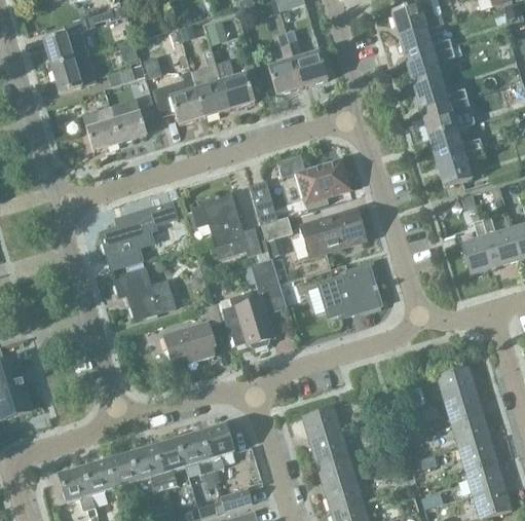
[(339,0),(341,10),(357,7),(355,0),(339,0)]
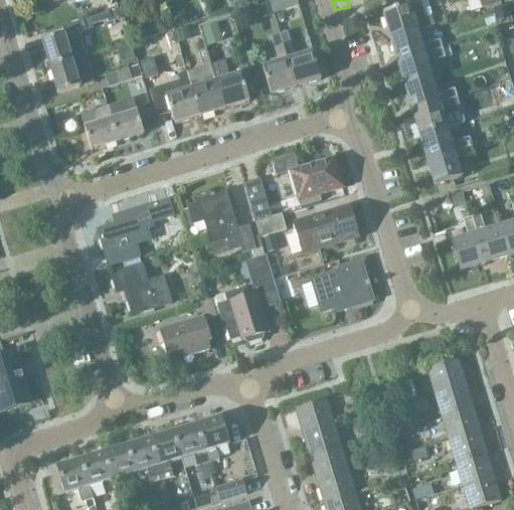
[(408,4),(382,12),(389,38),(417,29),(434,24),(426,0),(406,0),(408,4)]
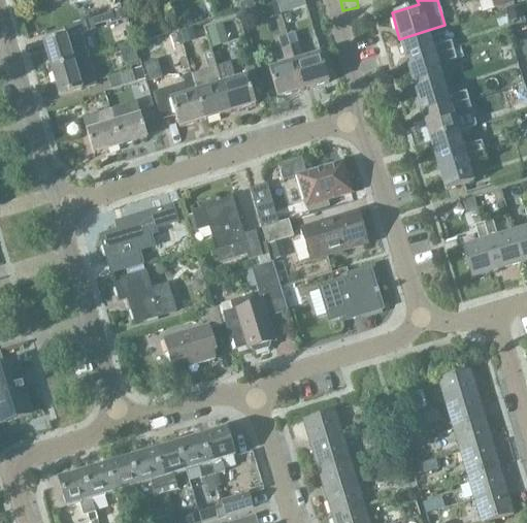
[(66,34),(44,41),(52,67),(87,57),(83,43),(85,43),(80,30),(88,28),(85,17),(62,24),(66,34)]
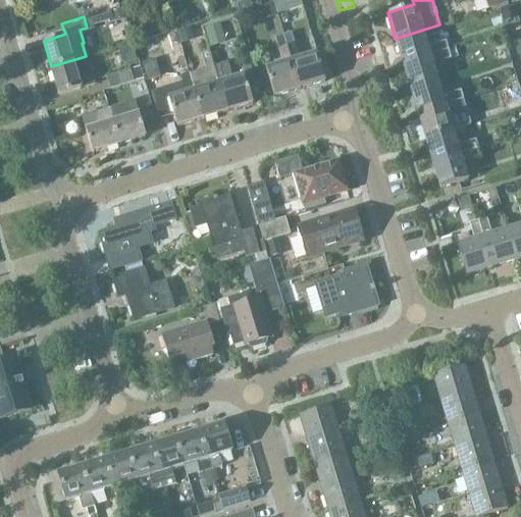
[(423,30),(395,39),(402,62),(448,48),(445,40),(428,45),(423,30)]
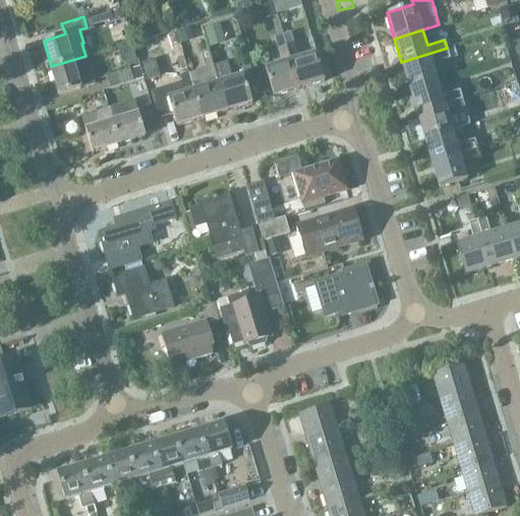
[(294,41),(285,44),(298,86),(323,77),(325,77),(315,50),(313,51),(298,56),(294,41)]
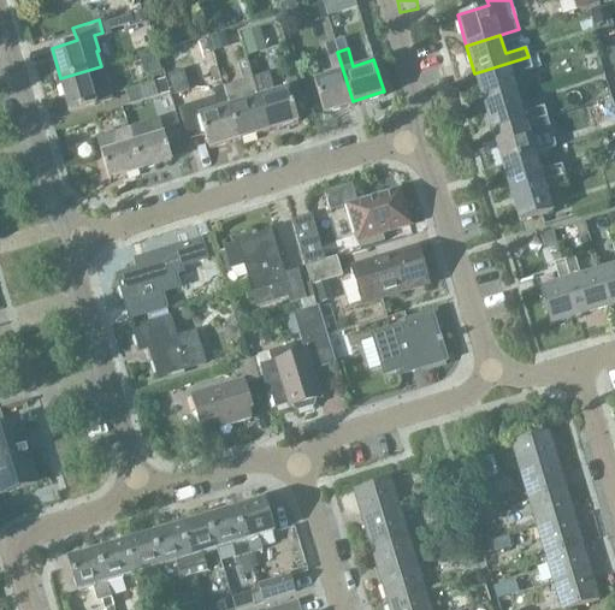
[(333,72),(313,78),(324,111),(353,101),(337,52),(329,54),(333,72)]
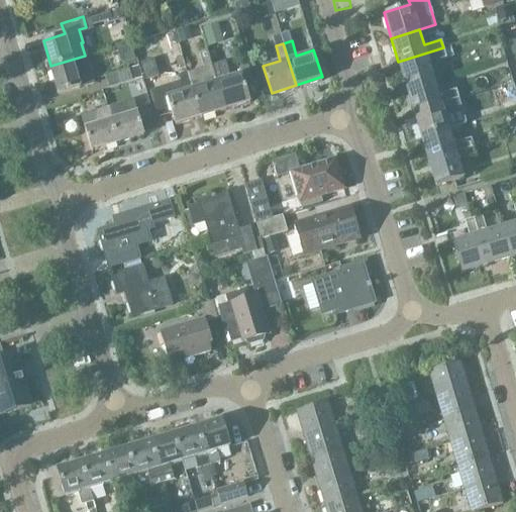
[(200,114),(225,106),(212,63),(211,63),(207,46),(199,48),(204,64),(185,70),(186,72),(187,71),(200,114)]
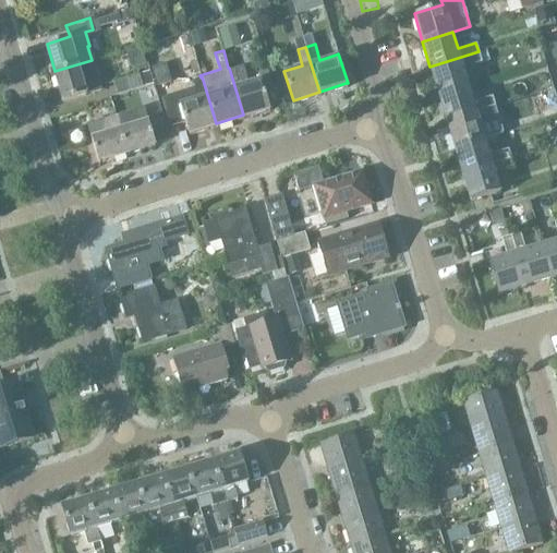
[(430,67),(438,93),(468,84),(462,65),(481,60),(479,51),(430,67)]
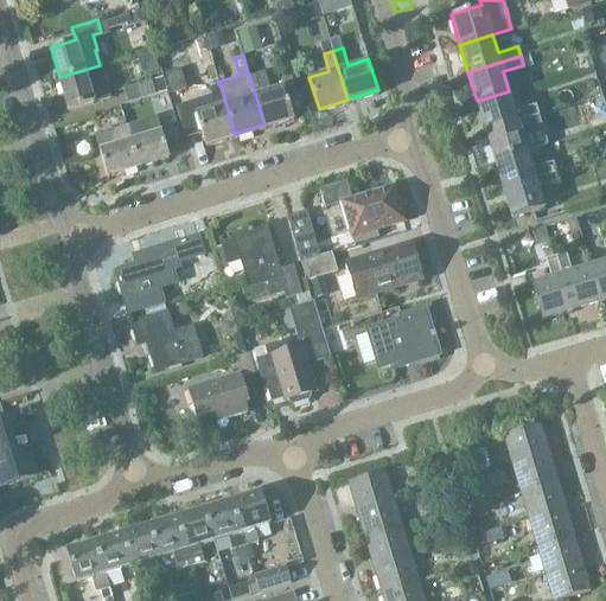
[(59,77),(69,108),(112,95),(107,81),(104,81),(100,65),(59,77)]
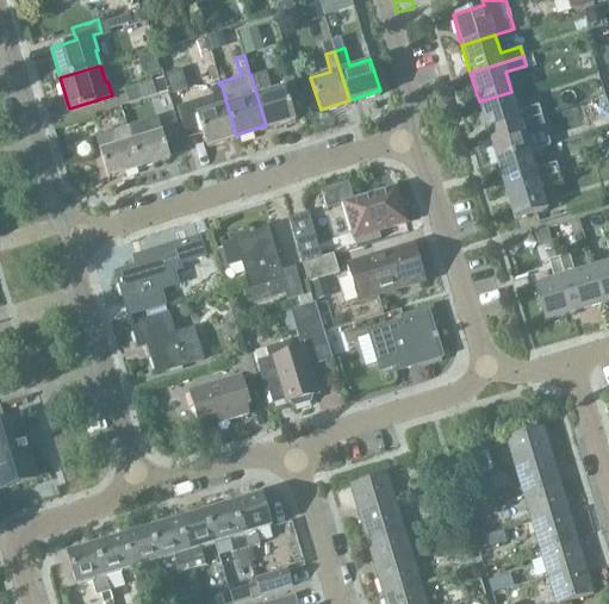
[(250,74),(266,125),(294,116),(290,98),(285,86),(272,89),(265,69),(250,74)]
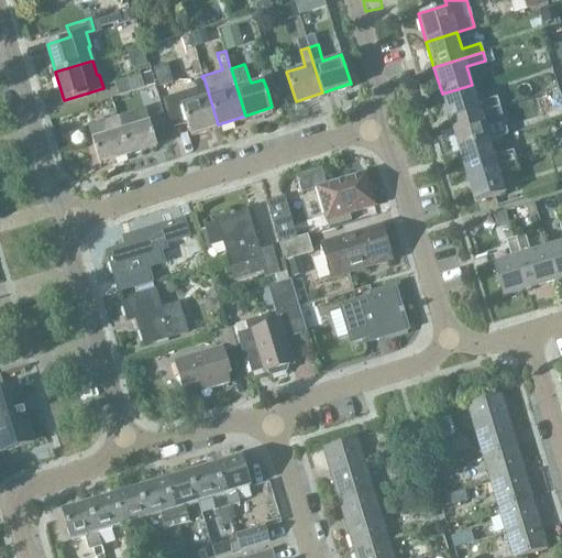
[(261,70),(263,79),(267,90),(276,87),(271,67),(261,70)]
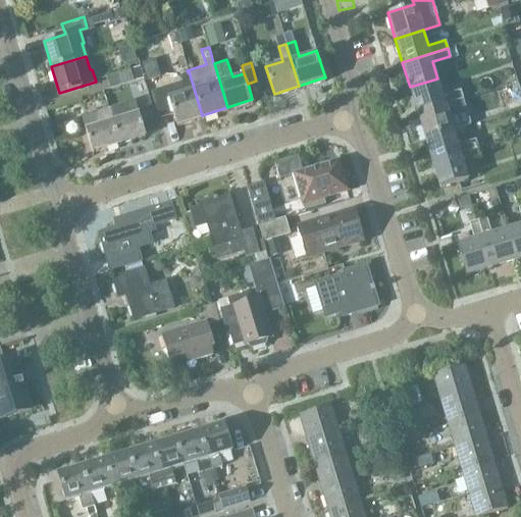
[(106,73),(110,85),(133,76),(128,66),(106,73)]
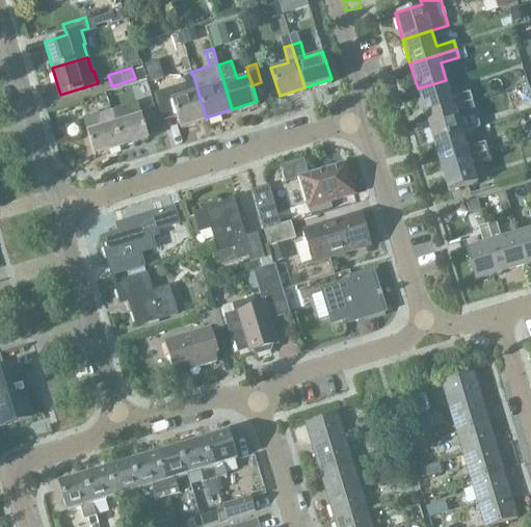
[(153,89),(161,117),(178,111),(182,125),(206,117),(192,73),(191,74),(183,76),(184,80),(153,89)]
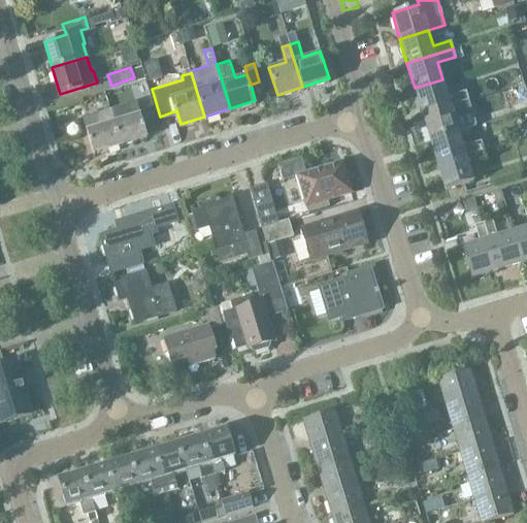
[(442,79),(415,88),(422,112),(467,99),(464,90),(448,95),(442,79)]
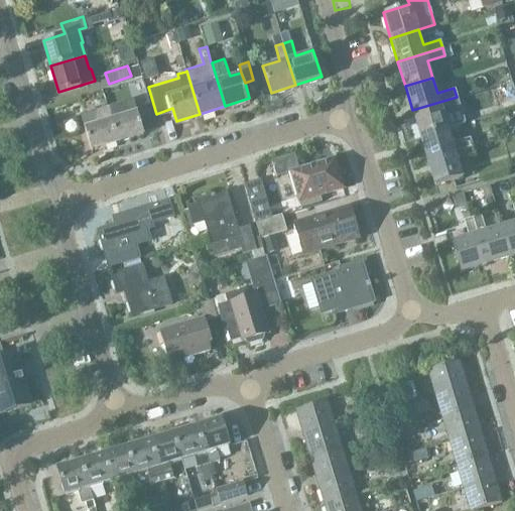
[(132,97),(120,101),(107,105),(117,139),(144,131),(137,109),(136,110),(132,97)]
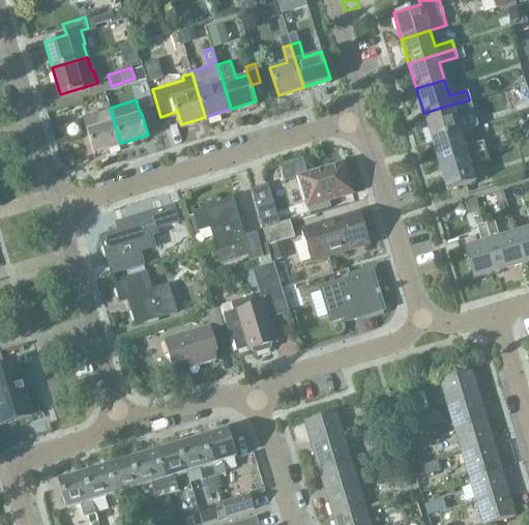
[(469,99),(423,113),(432,139),(460,129),(454,112),(471,107),(469,99)]
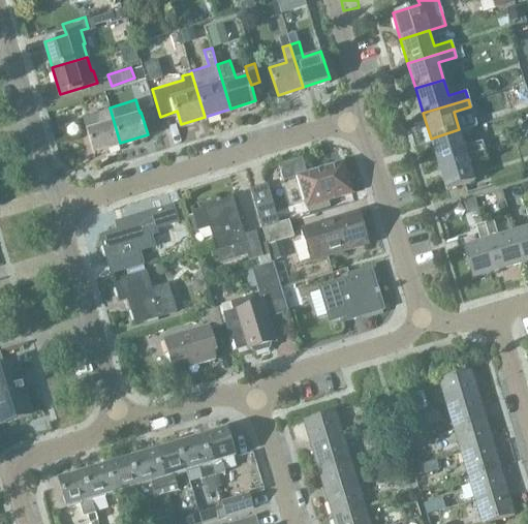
[(96,111),(83,116),(87,129),(86,129),(93,151),(120,143),(110,108),(96,111)]
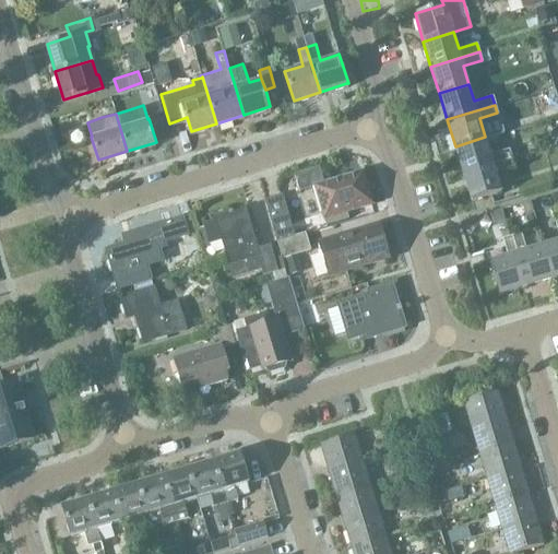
[(485,137),(455,146),(463,173),(511,157),(508,148),(490,153),(485,137)]
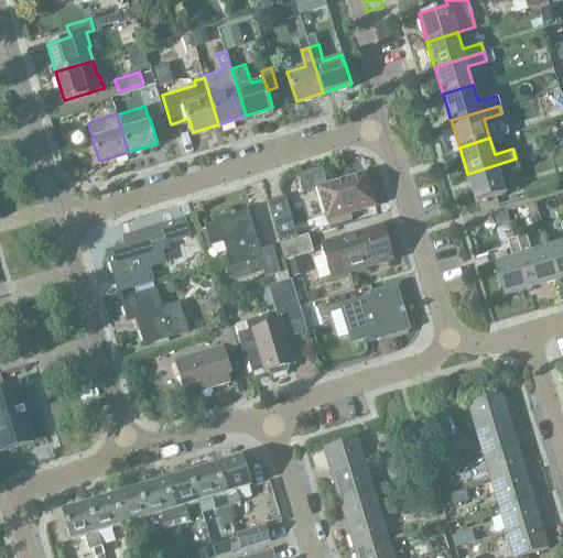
[(516,159),(467,174),(476,200),(505,192),(499,173),(518,167),(516,159)]
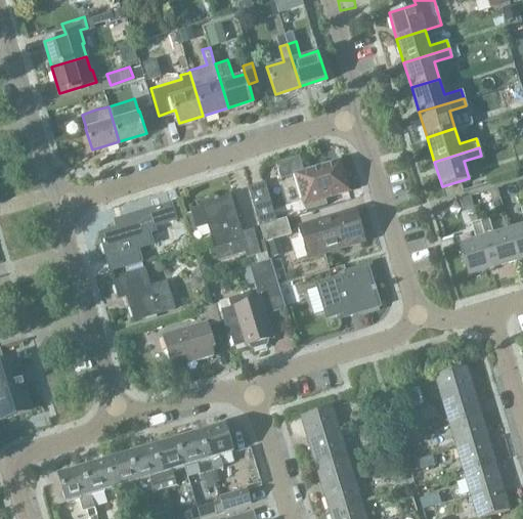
[(339,159),(296,172),(305,201),(348,188),(339,159)]
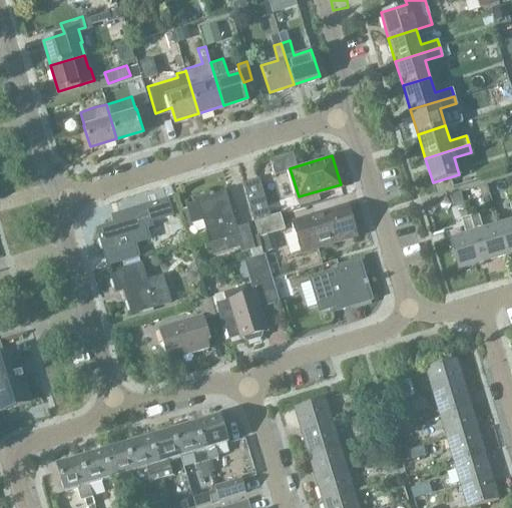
[(260,176),(242,181),(253,217),(270,213),(260,176)]
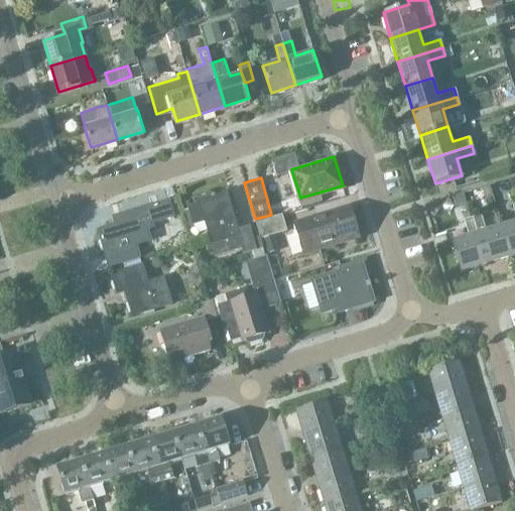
[(243,253),(252,250),(256,249),(256,248),(249,226),(237,229),(225,188),(198,198),(199,202),(187,205),(192,222),(194,222),(194,221),(204,218),(216,255),(241,248),(243,253)]
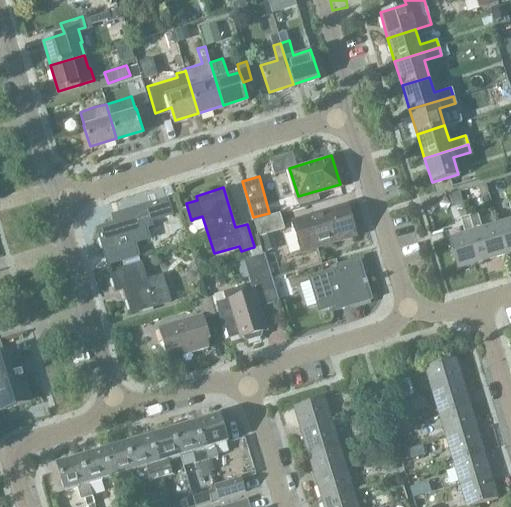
[(97,226),(104,249),(106,249),(109,260),(138,251),(134,239),(148,235),(145,226),(152,223),(151,219),(171,212),(167,198),(136,207),(136,206),(120,210),(122,218),(97,226)]
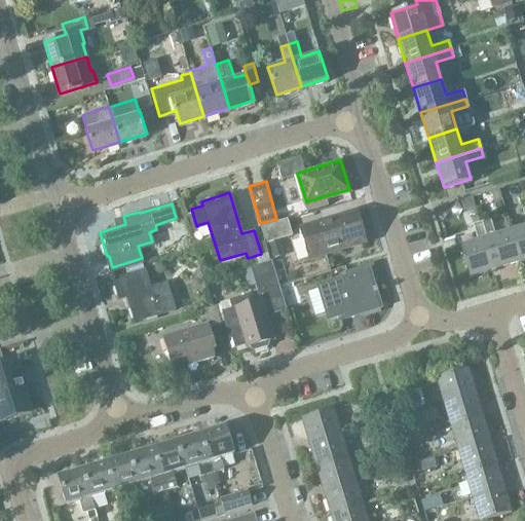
[(524,216),(524,227),(512,232),(520,259),(524,257),(524,208),(523,209),(524,216)]
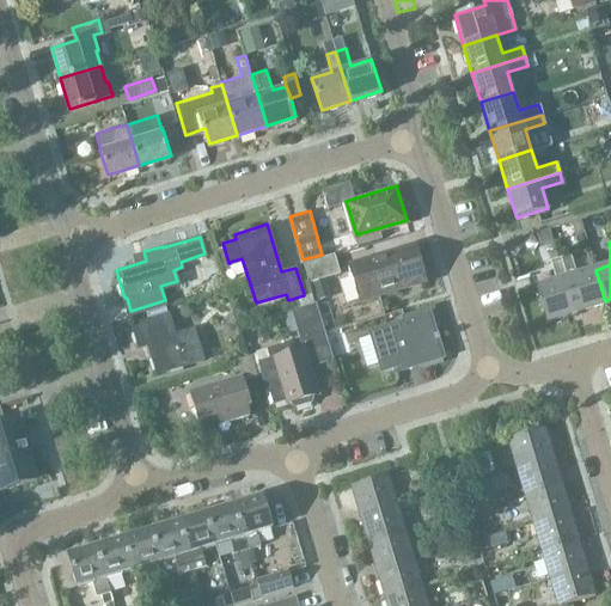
[(349,262),(360,298),(423,279),(413,243),(349,262)]
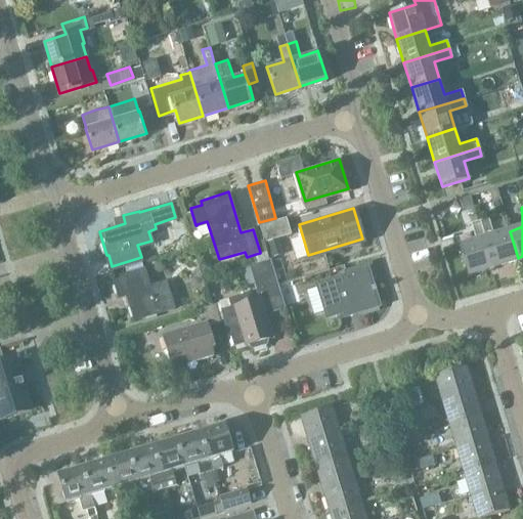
[(275,218),(259,222),(264,241),(292,232),(286,215),(275,218)]
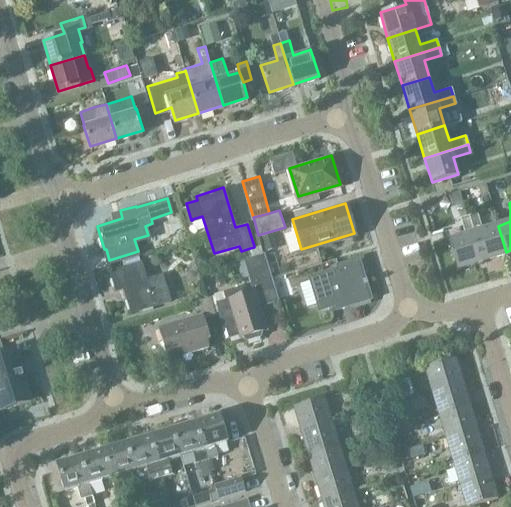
[(477,213),(469,215),(482,259),(506,252),(498,226),(482,230),(477,213)]
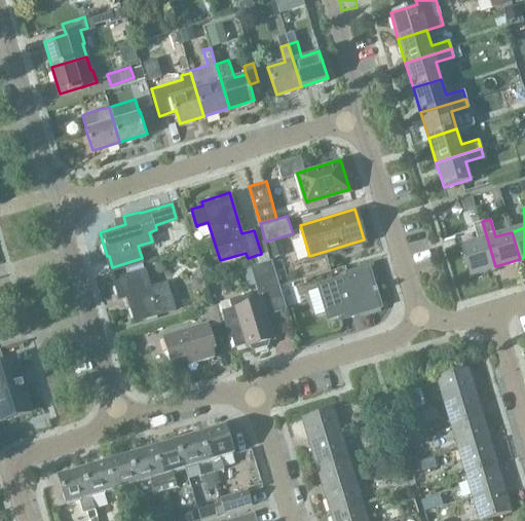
[(495,266),(482,221),(473,224),(478,242),(461,247),(470,274),(495,266)]
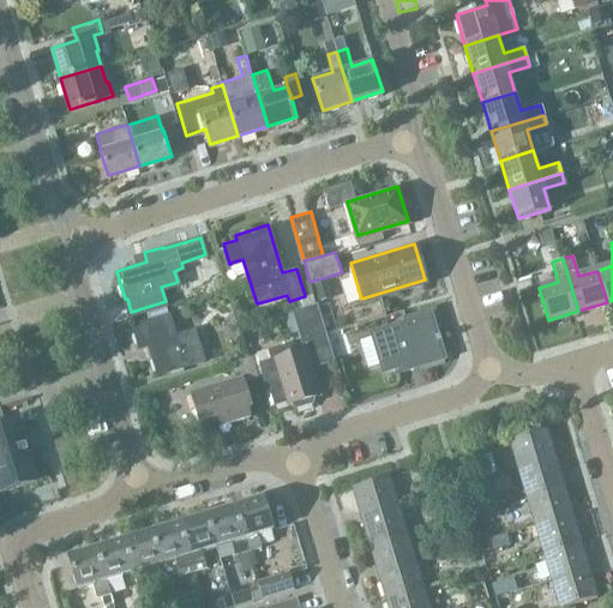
[(289,342),(257,351),(270,391),(272,390),(276,402),(287,398),(288,402),(293,401),(298,404),(312,399),(313,395),(319,392),(312,369),(319,367),(318,361),(331,357),(313,302),(294,308),(306,347),(293,350),(289,342)]
